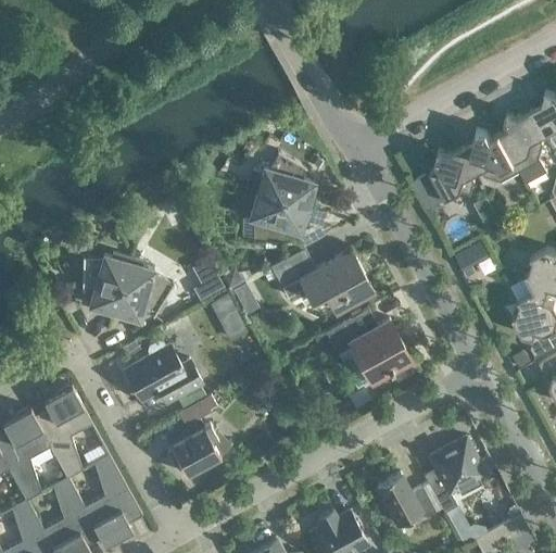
[(542,107),(531,112),(544,138),(550,135),(553,141),(555,141),(555,98),(555,96),(544,92),(544,95),(545,95),(542,107)]
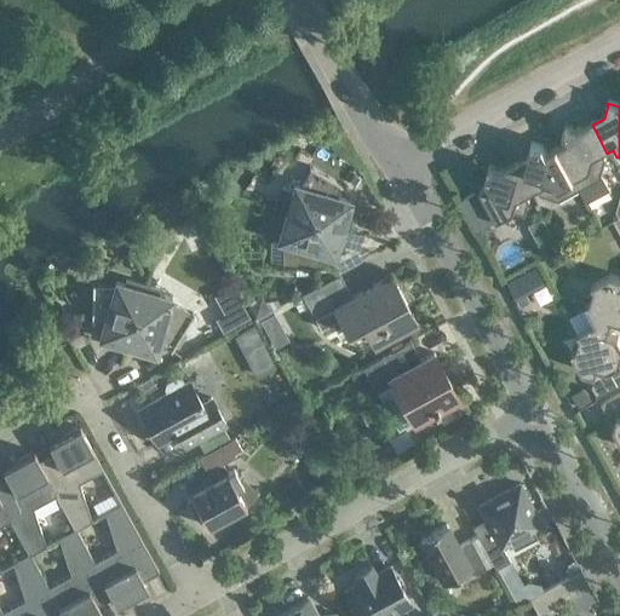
[(607,154),(592,125),(579,132),(567,128),(567,127),(566,126),(562,138),(566,145),(556,151),(580,194),(586,206),(610,194),(602,178),(606,163),(602,156),(607,154)]
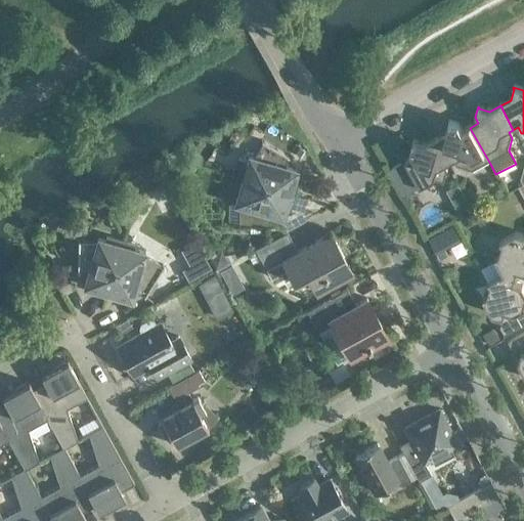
[(446,135),(436,141),(448,165),(453,163),(456,168),(473,173),(490,164),(470,128),(462,132),(459,126),(448,123),(448,124),(449,125),(446,135)]
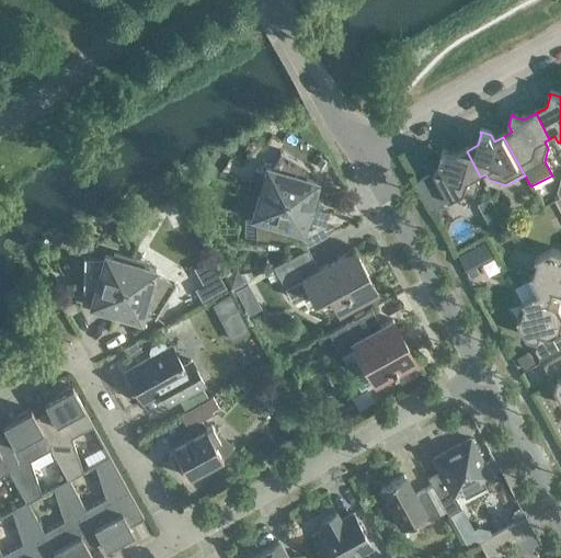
[(480,177),(467,151),(455,158),(443,155),(444,152),(442,152),(439,163),(443,170),(434,175),(449,204),(465,195),(473,198),(473,200),(474,200),(479,185),(476,180),(480,177)]
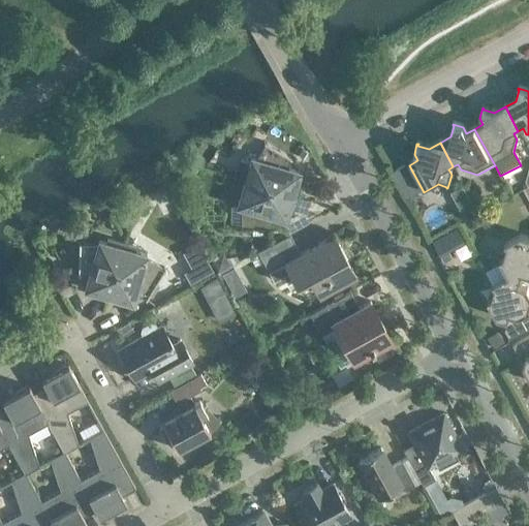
[(245,167),(241,183),(296,198),(300,185),(291,183),(294,173),(287,171),(290,161),(291,162),(292,161),(263,144),(263,145),(265,146),(255,161),(251,160),(249,168),(245,167)]
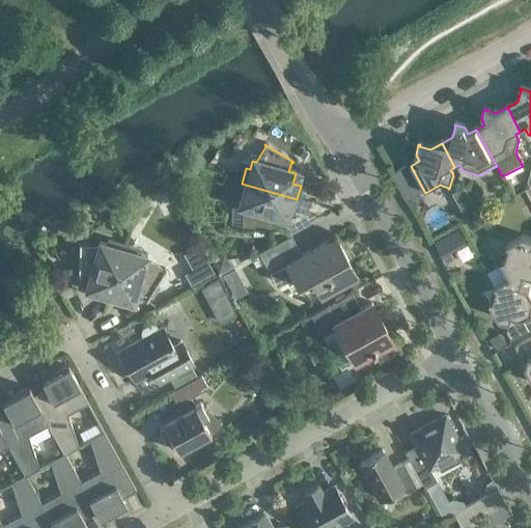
[(303,153),(300,159),(308,164),(312,158),(303,153)]
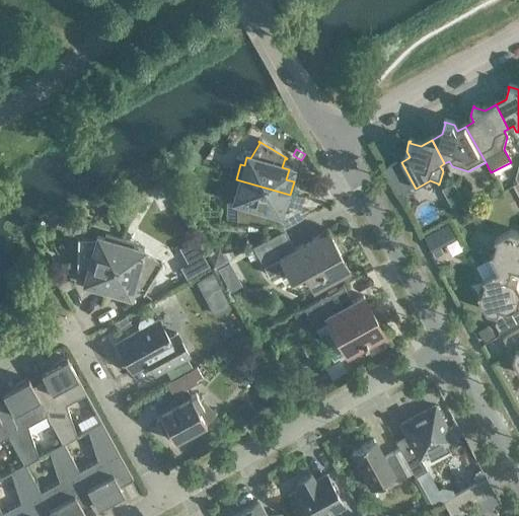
[(395,163),(384,169),(399,198),(411,192),(395,163)]
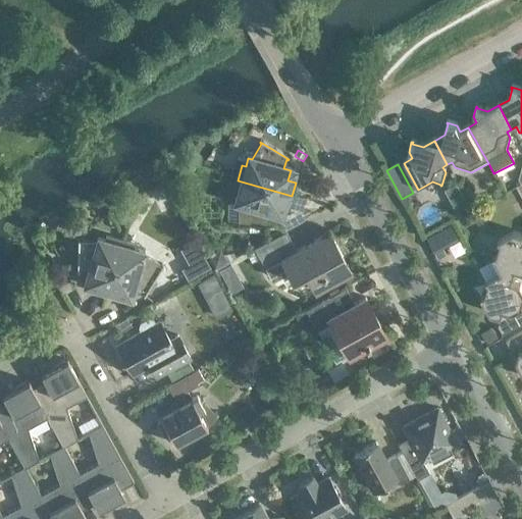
[(292,196),(238,180),(232,196),(237,197),(235,205),(238,206),(238,226),(236,226),(236,227),(272,228),(272,227),(270,227),(273,216),(277,217),(280,208),(288,210),(292,196)]
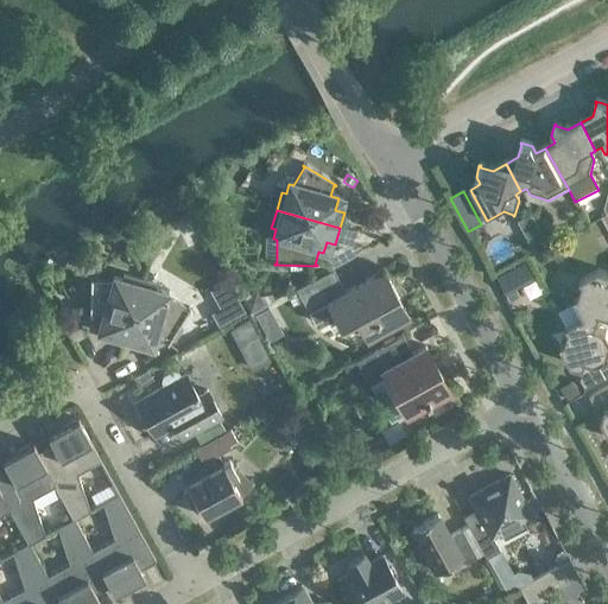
[(524,265),(495,279),(505,296),(533,281),(524,265)]
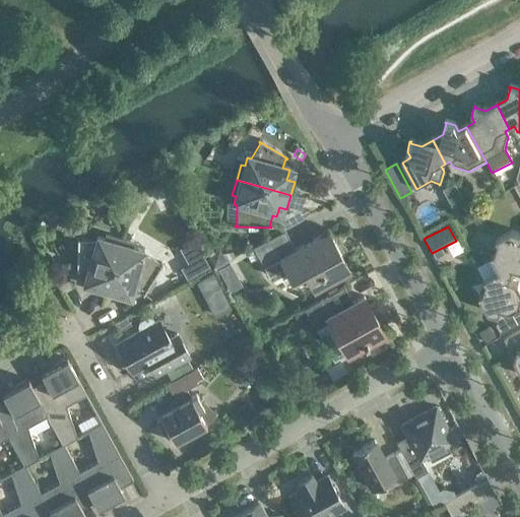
[(349,272),(328,234),(312,243),(313,245),(304,250),(303,247),(295,252),(284,233),(253,250),(268,278),(284,270),(289,279),(303,272),(314,293),(349,272)]
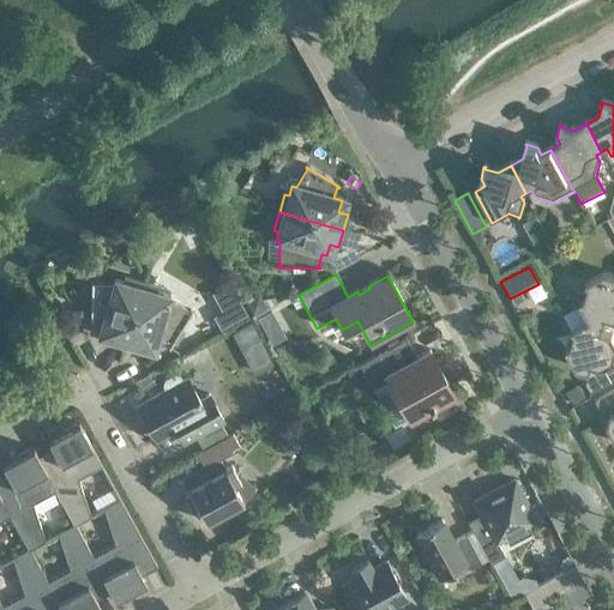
[(613,278),(605,276),(585,287),(588,290),(584,303),(579,306),(589,324),(605,328),(605,327),(603,327),(605,321),(613,322),(613,278)]
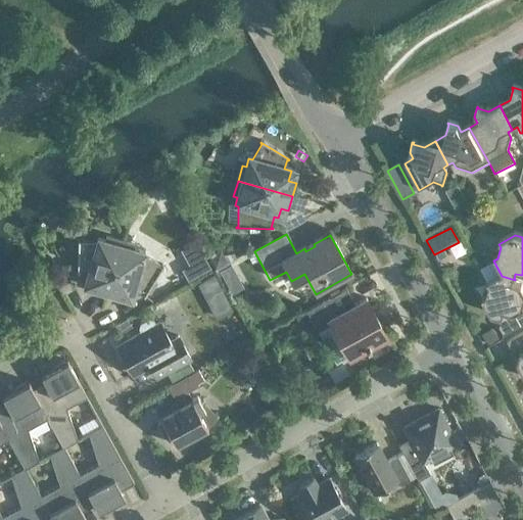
[(93,294),(106,298),(123,244),(107,239),(105,243),(98,240),(96,245),(79,244),(79,242),(78,242),(77,275),(79,275),(79,274),(87,276),(85,284),(95,287),(93,294)]
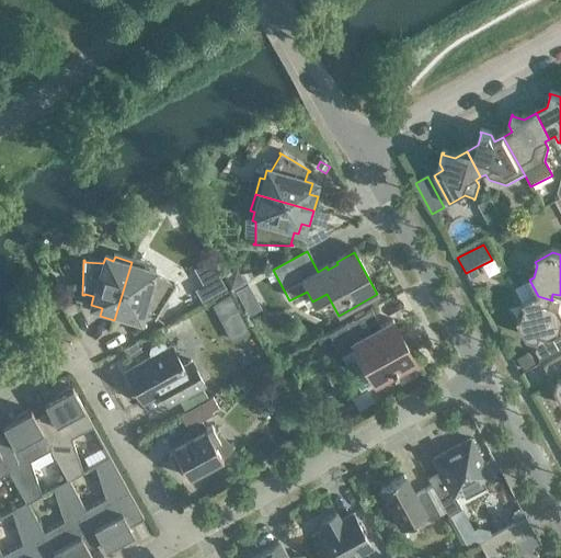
[(148,266),(132,262),(114,320),(128,325),(132,316),(141,319),(142,316),(155,319),(153,320),(155,321),(175,287),(174,286),(173,288),(155,276),(156,273),(147,271),(148,266)]
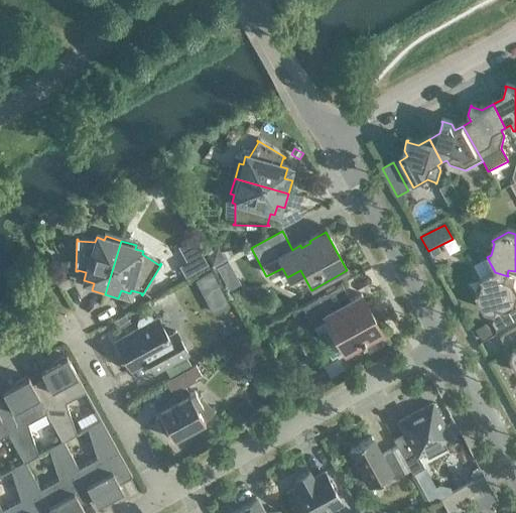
[(213,251),(206,255),(212,266),(223,260),(219,253),(213,251)]
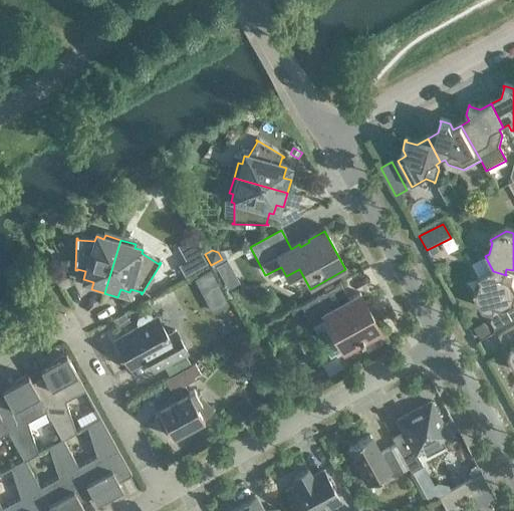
[(226,261),(214,268),(220,277),(231,271),(226,261)]
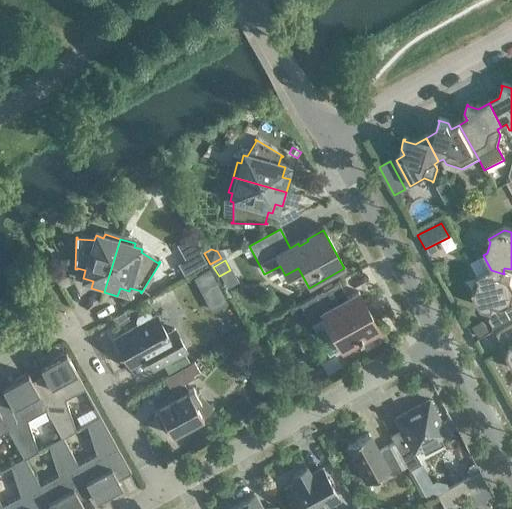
[(185,261),(177,266),(183,277),(191,273),(185,261)]
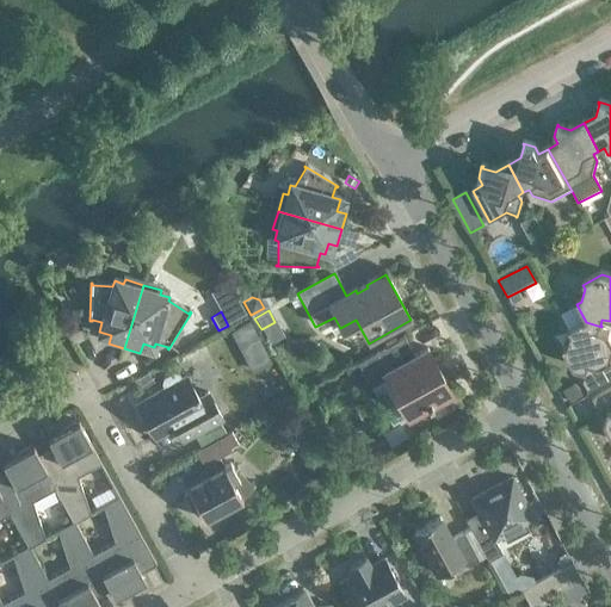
[(73,319),(65,323),(72,336),(85,329),(80,321),(73,319)]
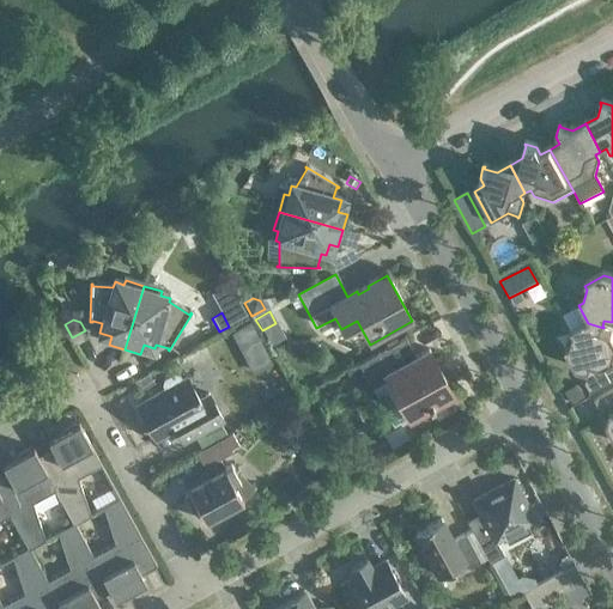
[(250,323),(231,334),(253,376),(273,365),(250,323)]
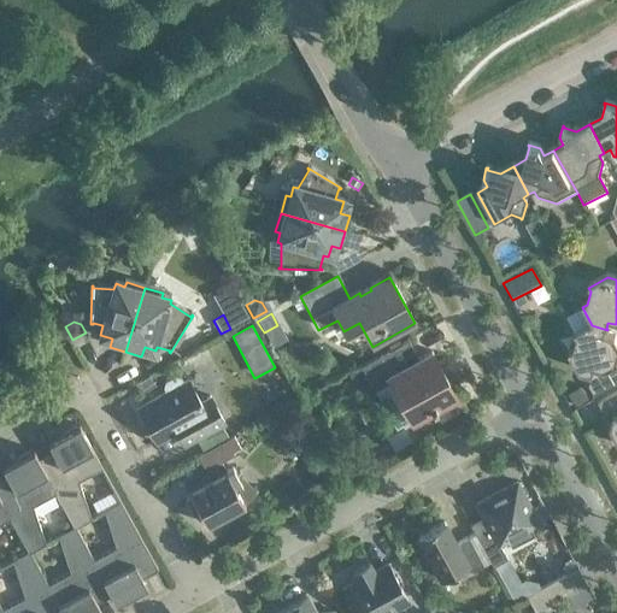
[(607,330),(592,325),(574,335),(576,340),(573,352),(569,354),(579,375),(592,378),(588,388),(593,398),(616,384),(616,367),(616,366),(616,364),(616,363),(616,359),(616,343),(615,339),(604,336),(605,330),(607,330)]
